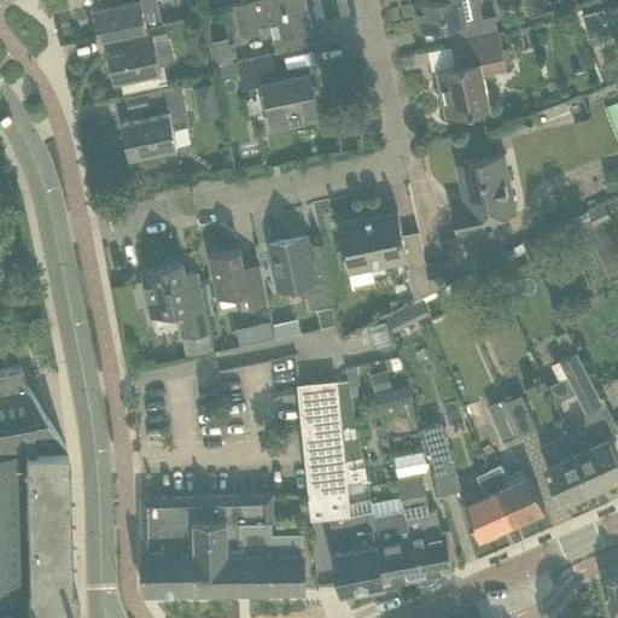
[(111,0),(112,4),(93,7),(100,36),(123,31),(147,27),(141,0),(111,0)]
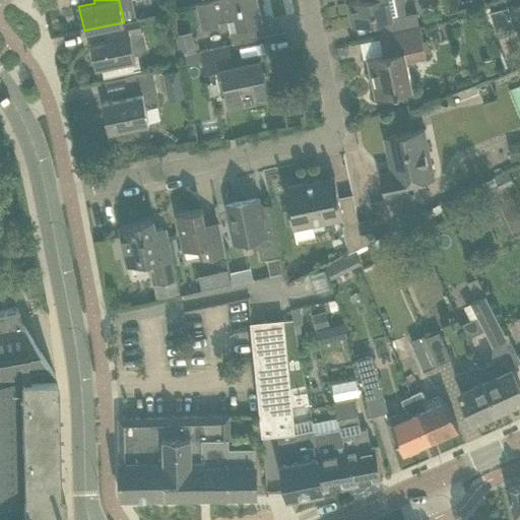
[(261,25),(255,0),(212,0),(197,3),(202,30),(219,26),(218,23),(234,20),(236,31),(231,33),(233,45),(257,40),(255,27),(261,25)]
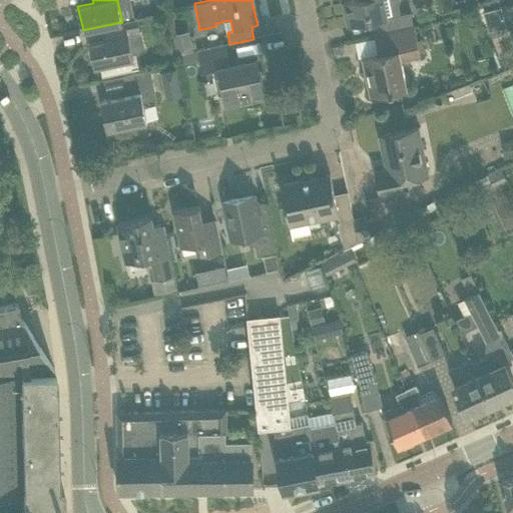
[(353,0),(343,2),(348,26),(372,21),(374,34),(414,25),(411,12),(400,14),(398,5),(400,2),(400,0),(353,0)]
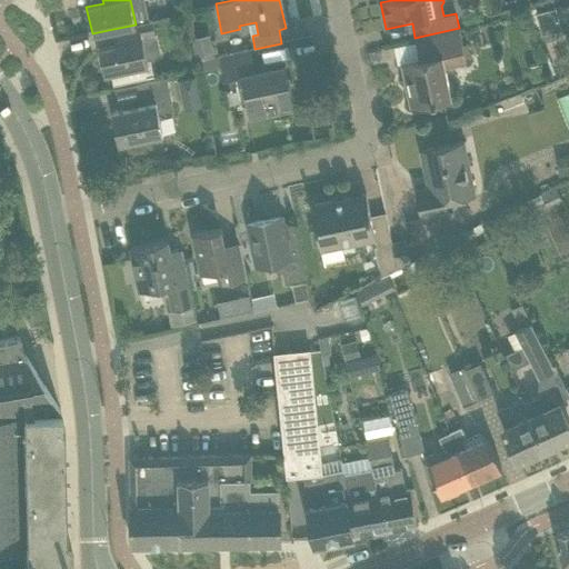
[(155,59),(158,52),(152,21),(136,25),(113,29),(117,43),(99,47),(105,75),(111,72),(113,85),(145,78),(142,68),(149,67),(148,60),(155,59)]
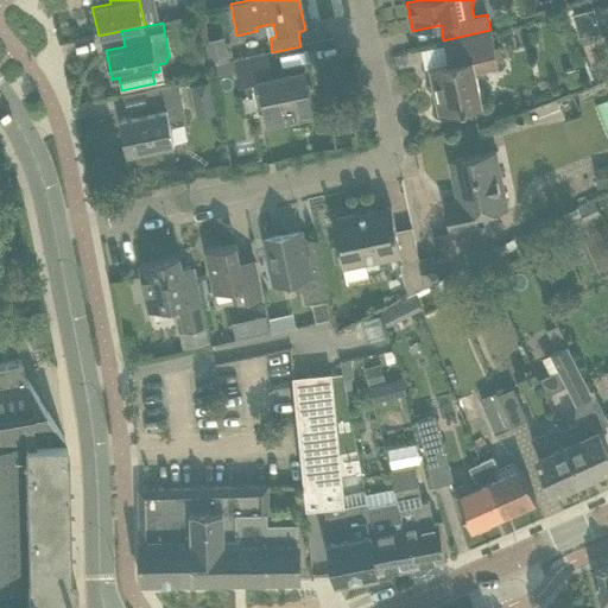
[(498,65),(491,30),(443,40),(448,63),(430,68),(439,114),(481,105),(474,70),(498,65)]
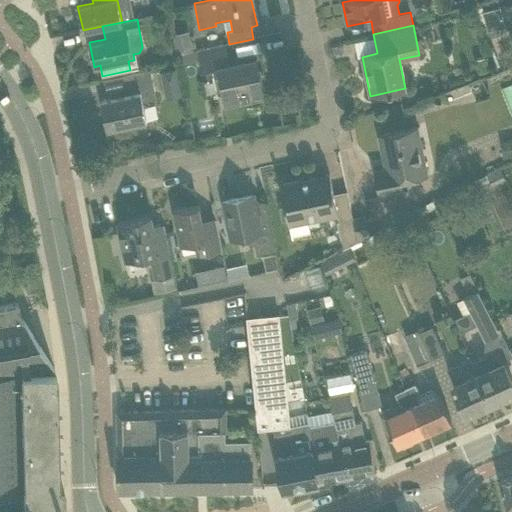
[(192,49),(189,31),(173,34),(177,52),(192,49)]
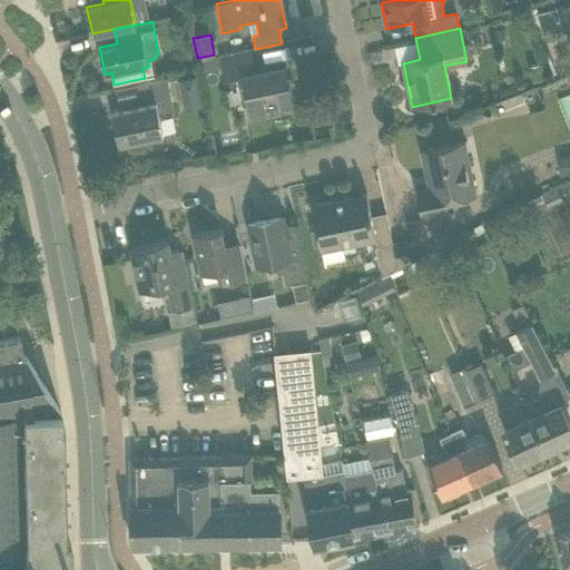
[(294,109),(285,65),(255,71),(251,50),(219,57),(222,67),(225,79),(242,76),(251,118),(294,109)]
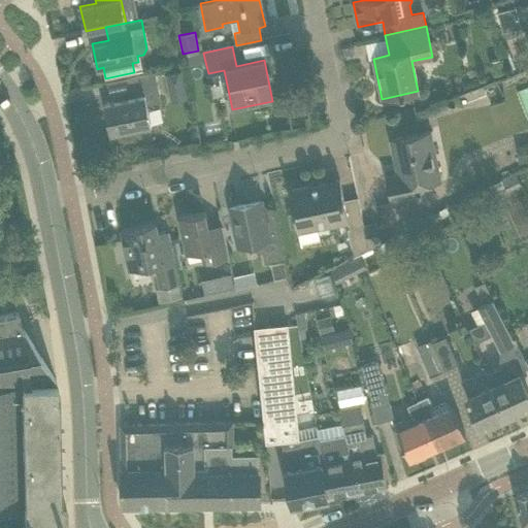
[(203,53),(187,56),(189,66),(205,62),(203,53)]
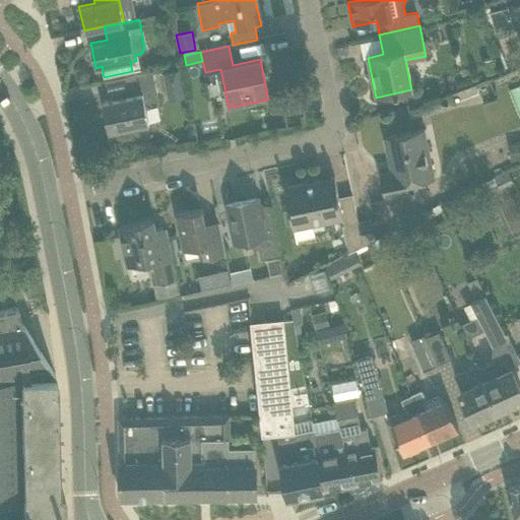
[(152,70),(125,76),(128,90),(117,92),(118,98),(106,101),(108,110),(106,115),(106,117),(108,123),(109,122),(111,131),(149,122),(144,103),(158,100),(152,70)]
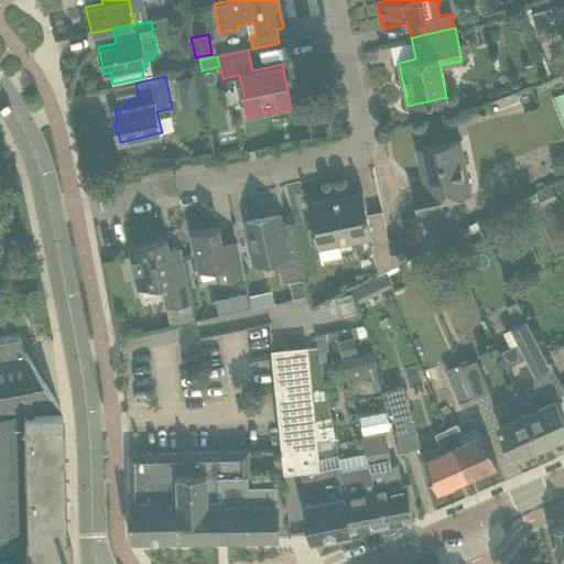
[(470,194),(459,140),(416,149),(424,186),(412,188),(418,216),(453,208),(451,197),(470,194)]
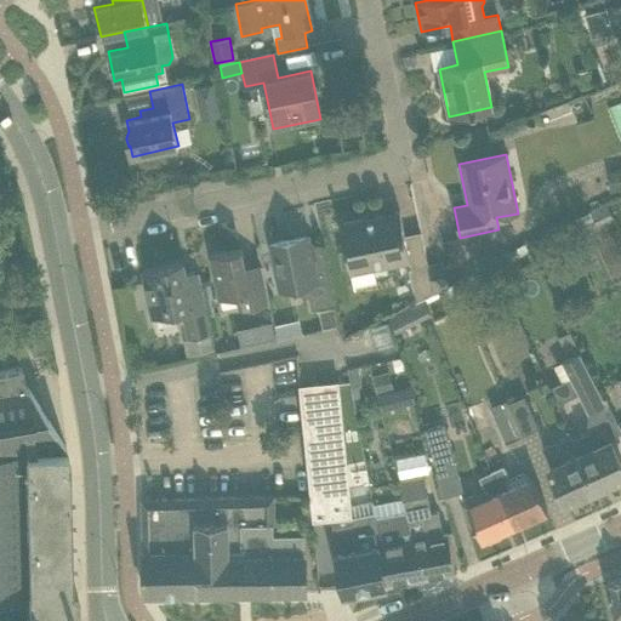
[(597,226),(613,217),(607,204),(590,211),(597,226)]
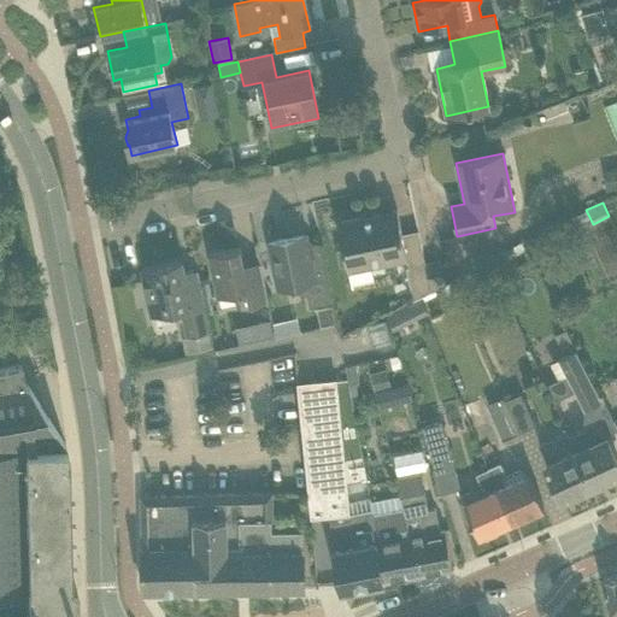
[(348,271),(407,259),(397,210),(338,222),(344,250),(336,251),(339,266),(347,264),(348,271)]
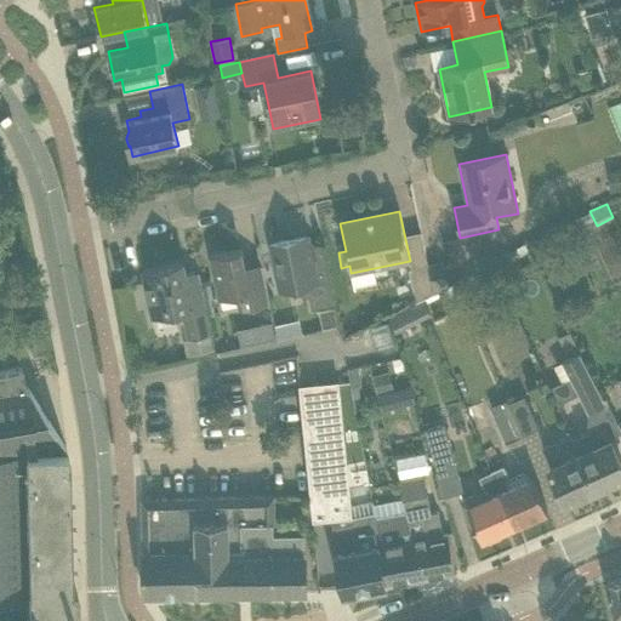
[(311,308),(334,305),(322,244),(307,248),(305,235),(272,243),(281,290),(296,286),(296,289),(306,296),(308,296),(311,308)]
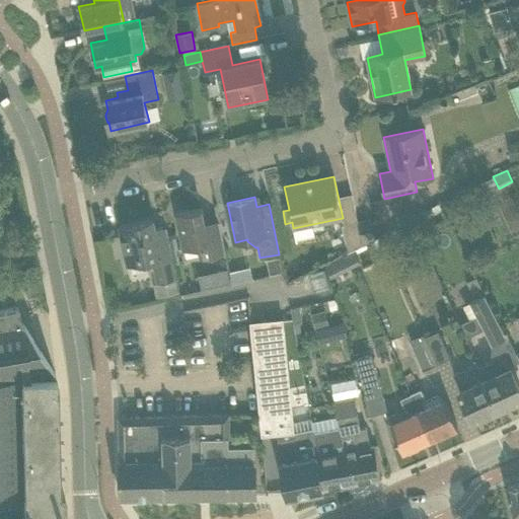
[(202,208),(175,213),(183,249),(198,246),(200,258),(225,253),(219,221),(205,224),(202,208)]
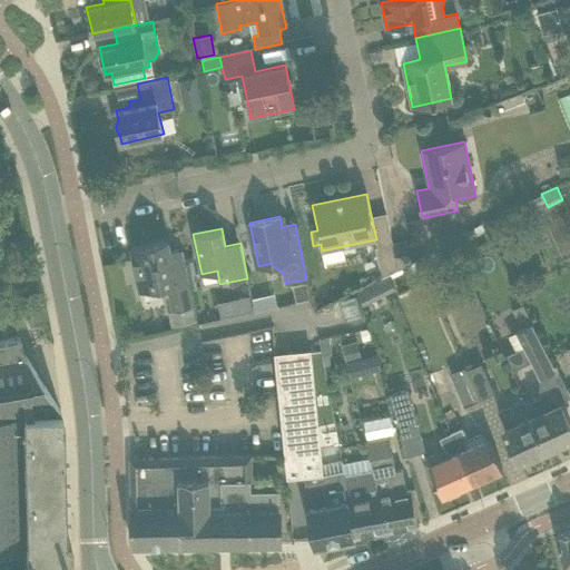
[(451,239),(450,241),(457,254),(457,253),(472,244),(467,233),(451,241),(451,239)]
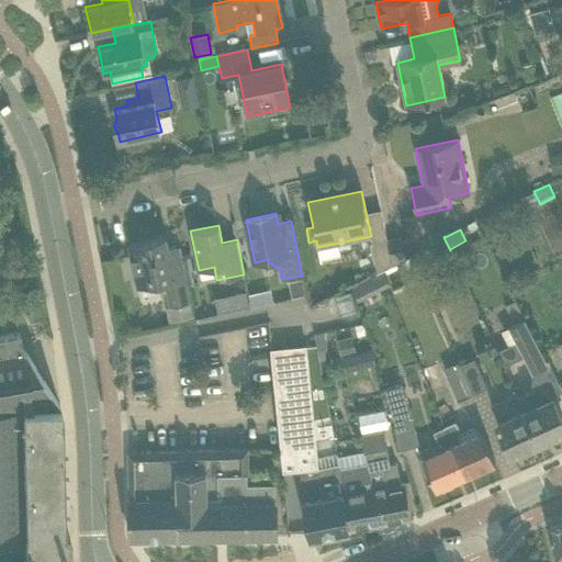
[(166,281),(170,305),(191,301),(180,247),(167,249),(165,236),(130,244),(138,287),(166,281)]
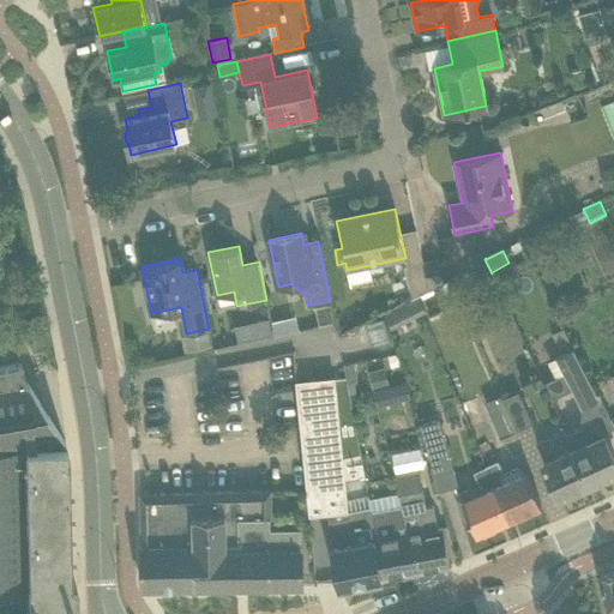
[(443,284),(438,259),(423,262),(429,292),(443,284)]
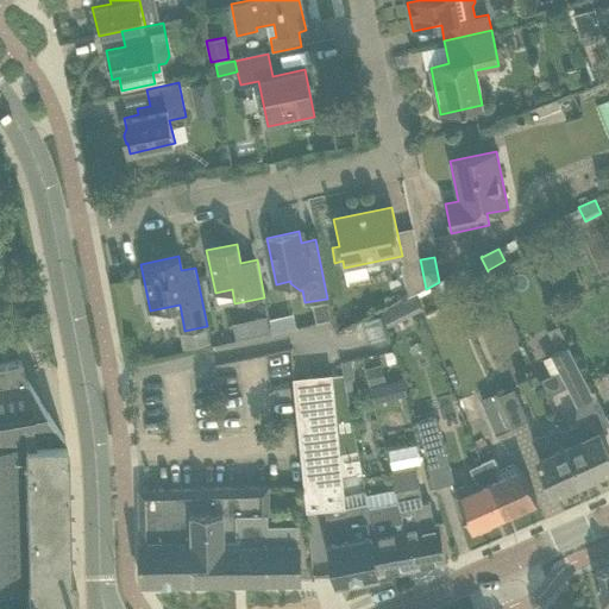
[(453,290),(488,271),(481,257),(447,276),(453,290)]
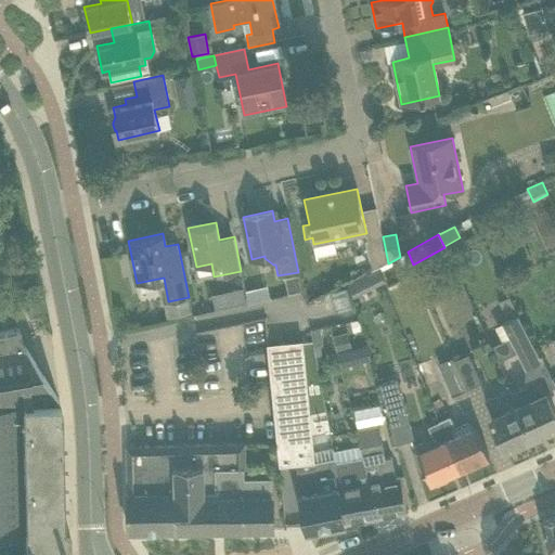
[(388,263),(383,236),(364,241),(371,271),(388,263)]
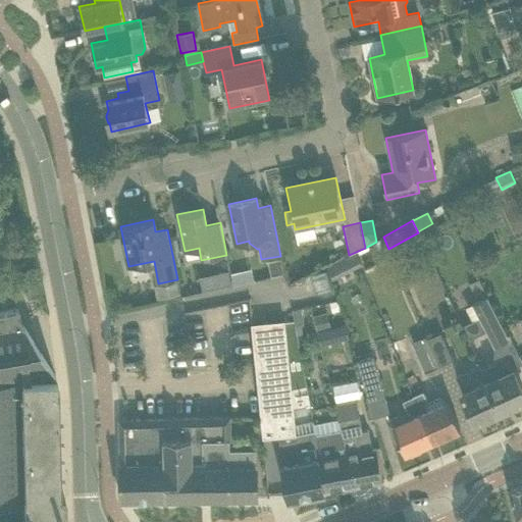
[(332,280),(363,265),(356,252),(325,267),(332,280)]
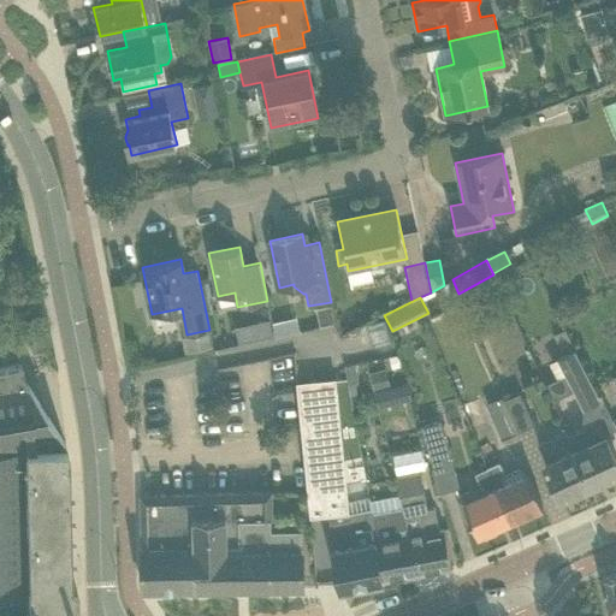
[(268,320),(255,324),(258,338),(272,335),(268,320)]
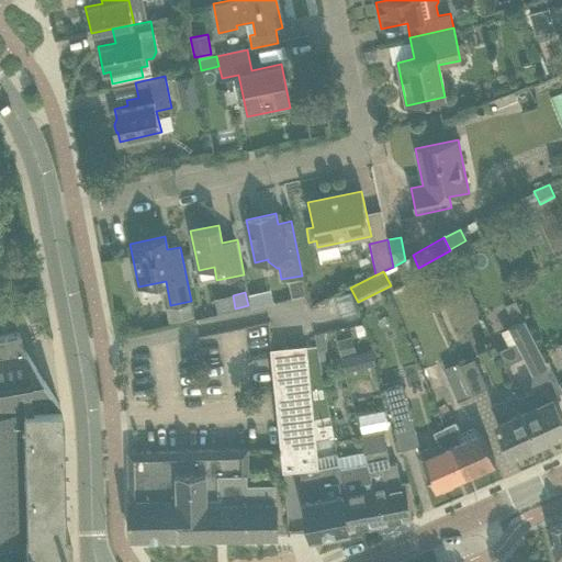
[(518,322),(508,327),(518,345),(530,369),(532,368),(546,361),(531,333),(525,318),(518,322)]
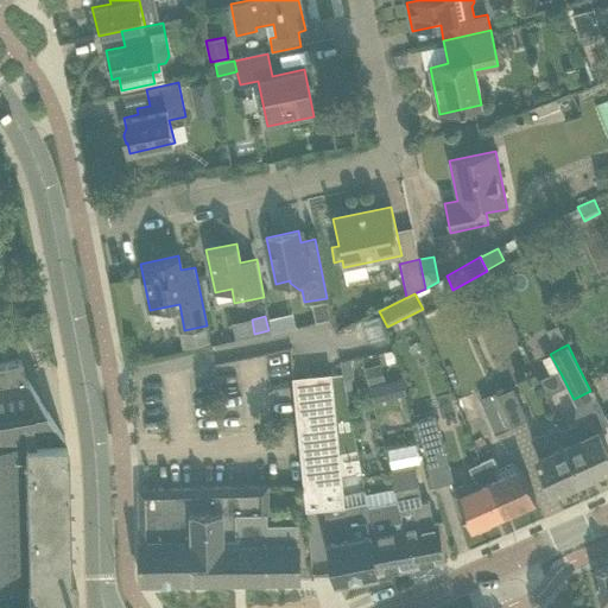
[(393,350),(384,353),(387,363),(396,361),(393,350)]
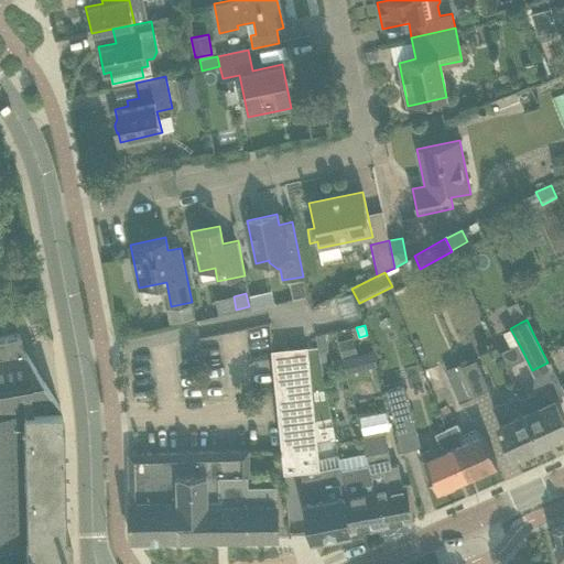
[(0,563),(67,563),(67,532),(62,532),(60,407),(28,358),(24,353),(24,351),(22,351),(19,333),(0,336),(0,563)]
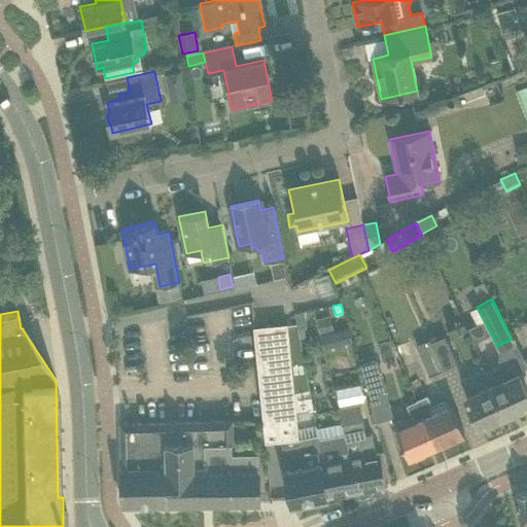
[(307,326),(304,312),(295,313),(299,328),(307,326)]
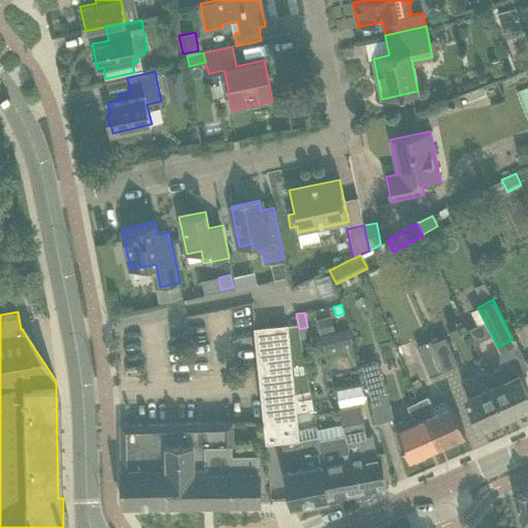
[(287,324),(255,327),(266,443),(298,439),(298,436),(287,324)]
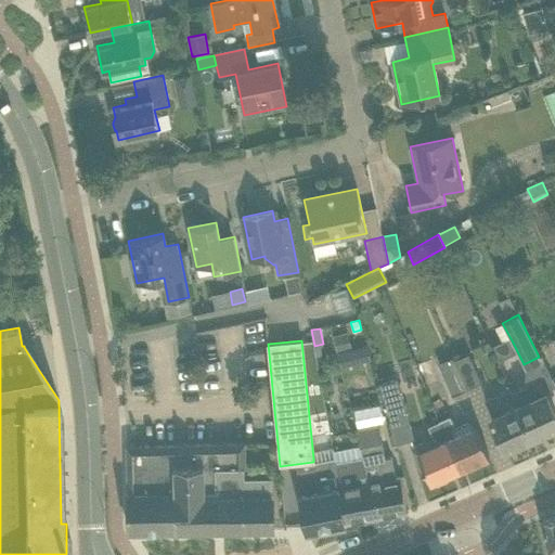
[(366,345),(337,353),(340,368),(371,359),(366,345)]
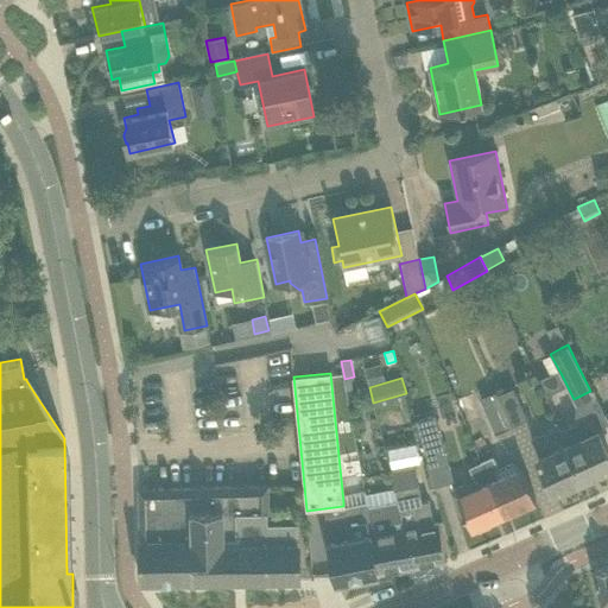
[(527,419),(514,391),(500,397),(499,394),(512,426),(527,419)]
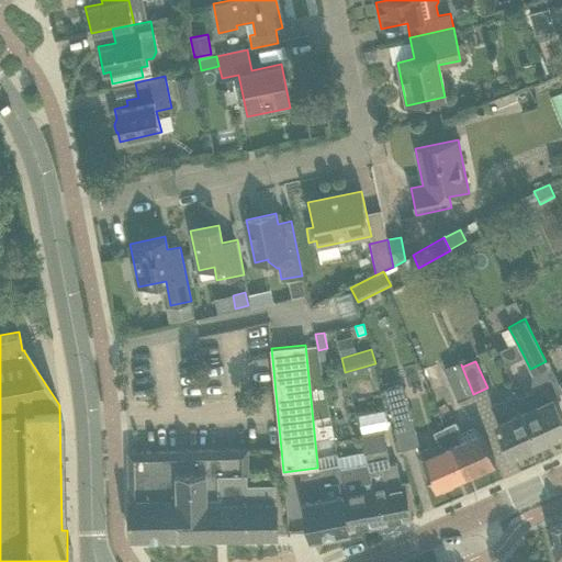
[(461,364),(445,371),(457,401),(473,394),(461,364)]
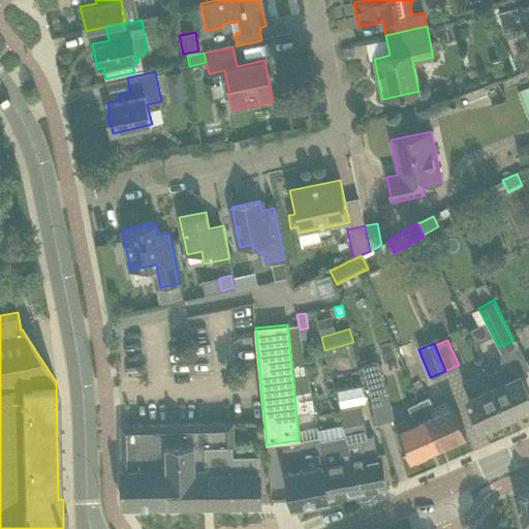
[(528,406),(528,396),(525,386),(519,374),(518,374),(510,359),(500,364),(502,368),(489,374),(494,385),(507,416),(528,406)]
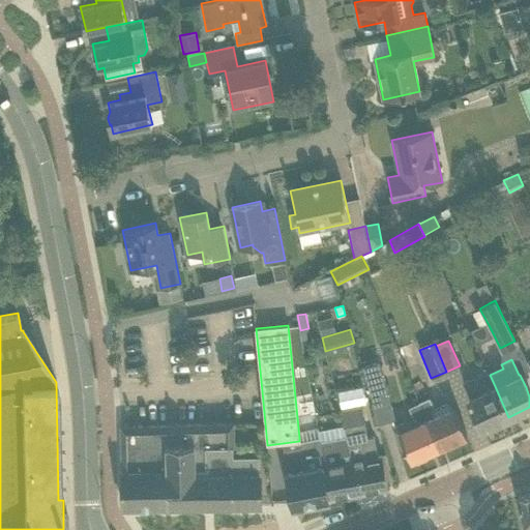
[(389,398),(378,361),(362,366),(374,403),(389,398)]
